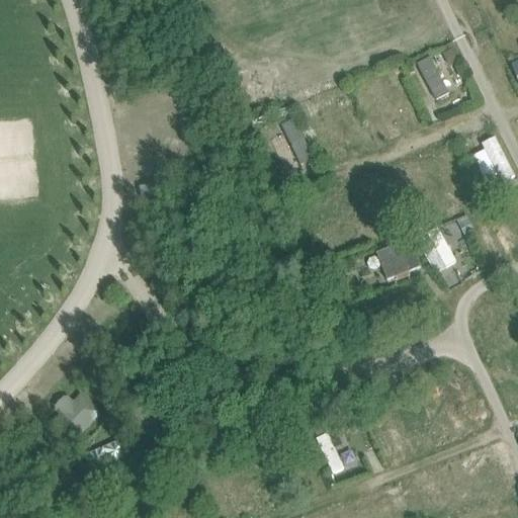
[(418,65),(437,103),(449,97),(430,60),(418,65)]
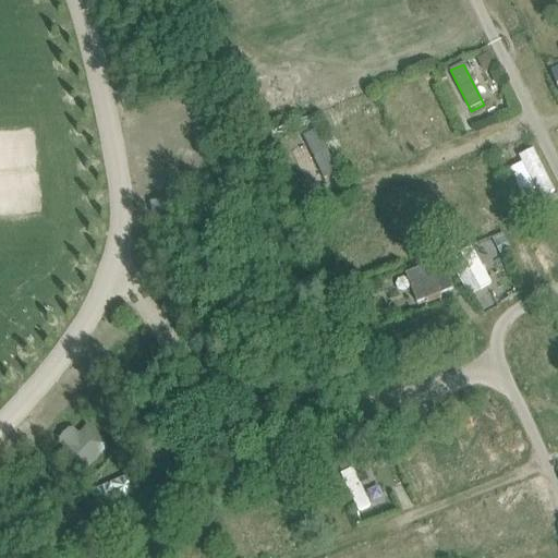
[(319,160),(330,182),(341,177),(313,120),(302,125),(307,135),(301,138),(314,164),(319,160)]
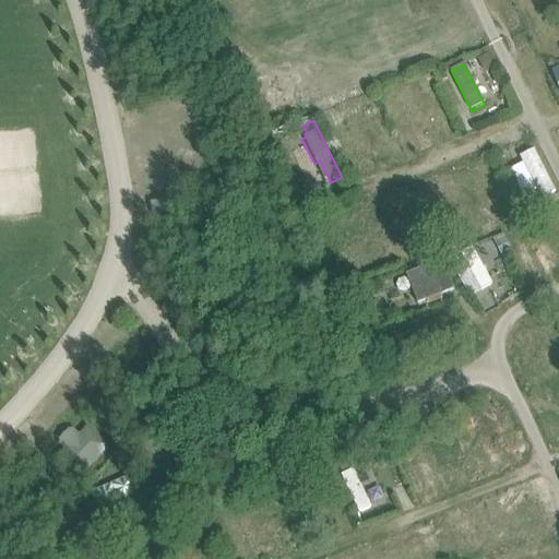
[(538,187),(544,198),(557,191),(536,146),(522,153),(525,159),(512,166),(525,193),(538,187)]
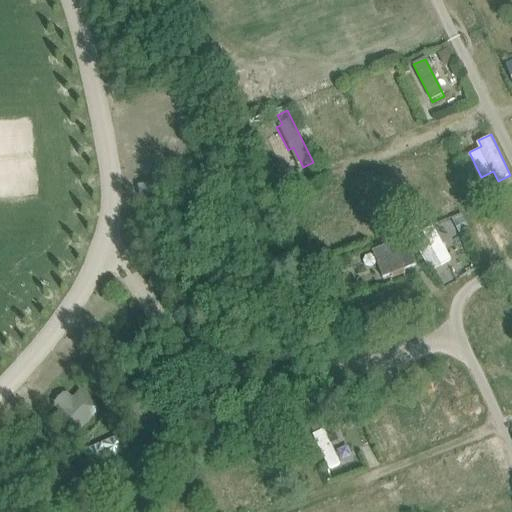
[(462,215),(452,219),(459,234),(469,230),(462,215)]
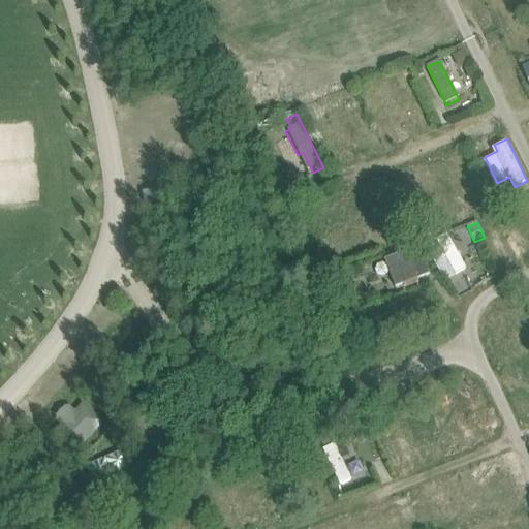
[(428,243),(447,279),(466,269),(446,234),(428,243)]
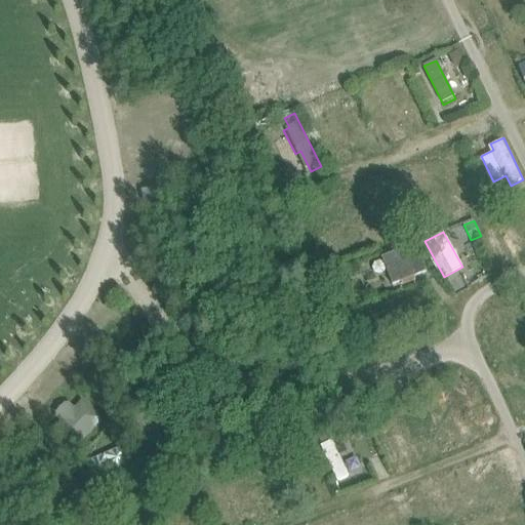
[(384,253),(395,285),(429,274),(417,242),(384,253)]
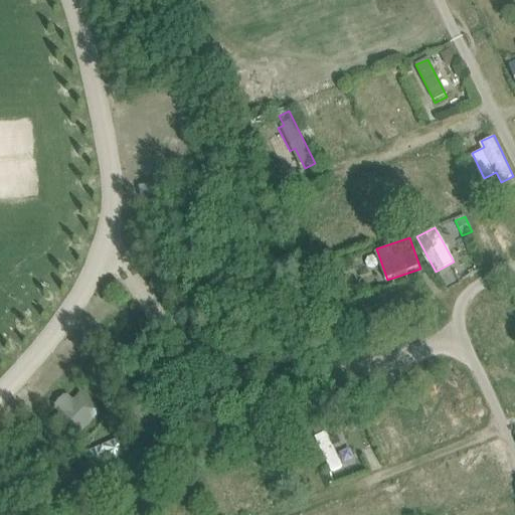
[(389,462),(405,455),(401,447),(409,443),(396,413),(372,424),(389,462)]
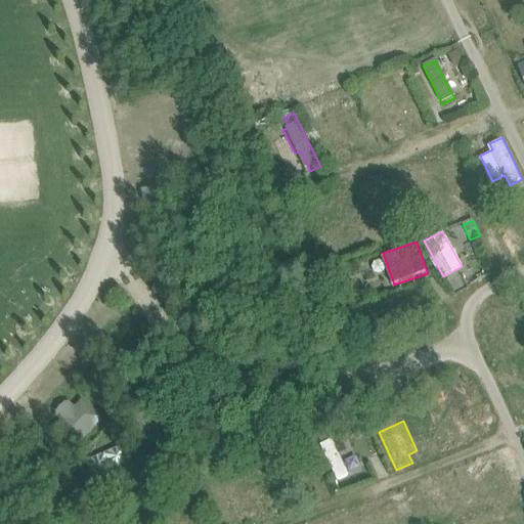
[(364,427),(354,431),(357,437),(367,433),(364,427)]
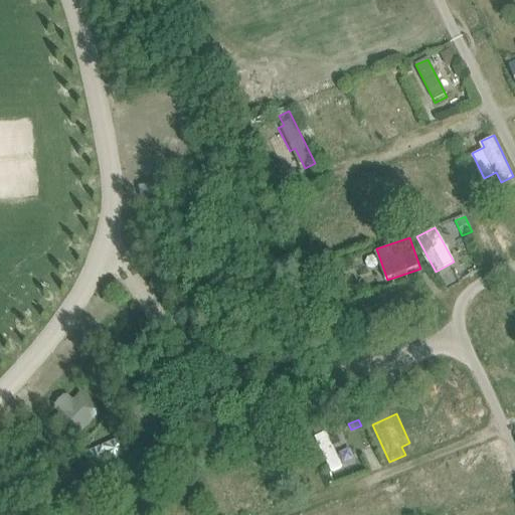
[(323,430),(321,425),(320,422),(312,425),(313,427),(315,434),(323,430)]
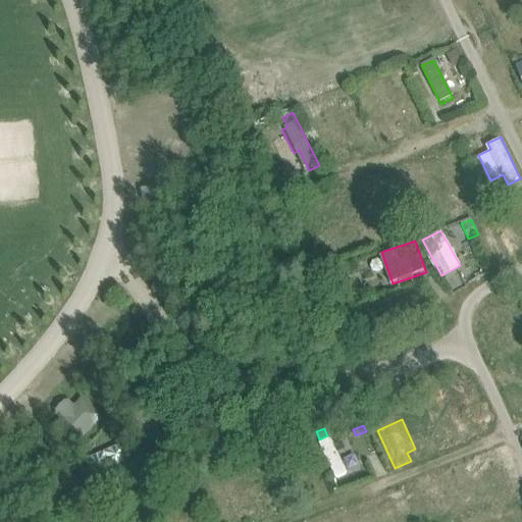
[(336,485),(348,480),(330,441),(319,447),(336,485)]
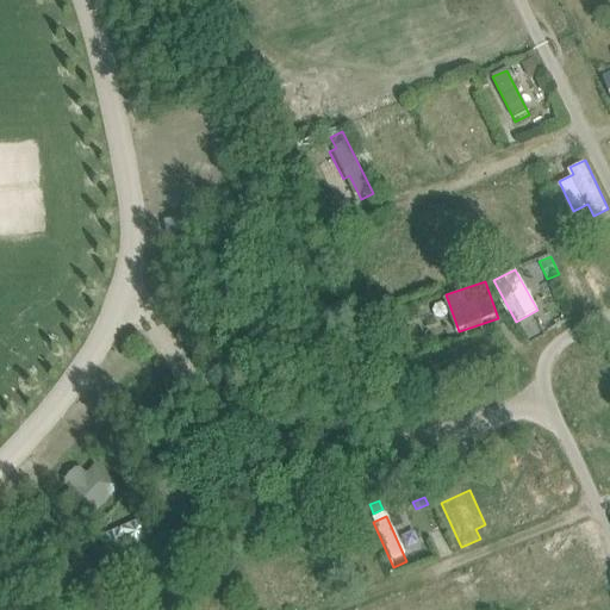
[(321,560),(325,580),(340,578),(336,556),(321,560)]
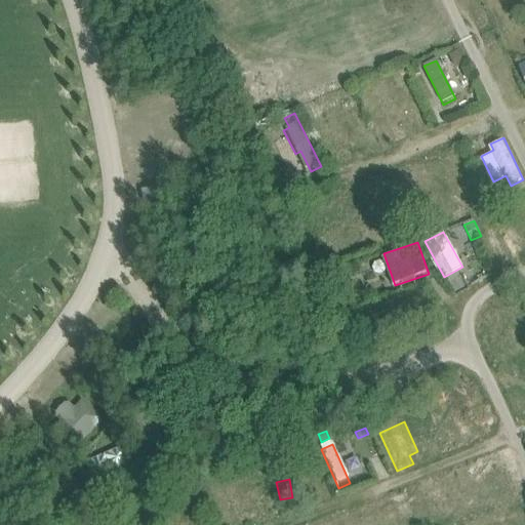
[(466,494),(470,509),(481,505),(476,491),(466,494)]
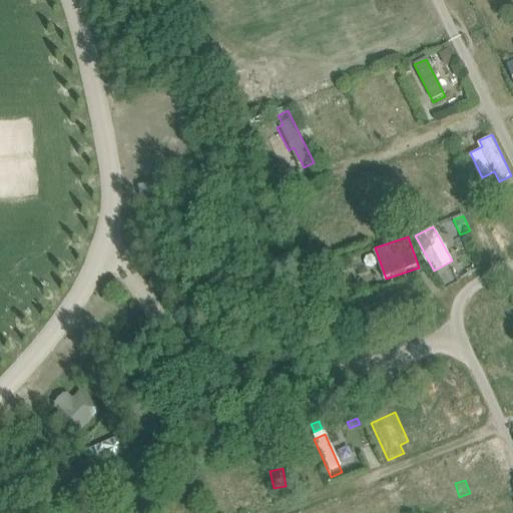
[(499,512),(496,502),(457,512),(499,512)]
